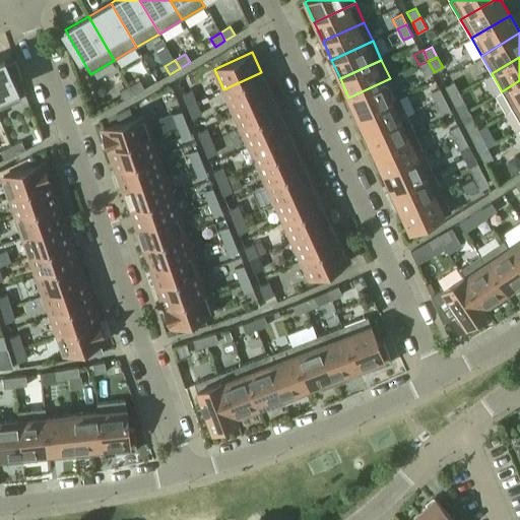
[(4,61),(0,62),(0,108),(20,100),(13,83),(6,65),(4,61)]
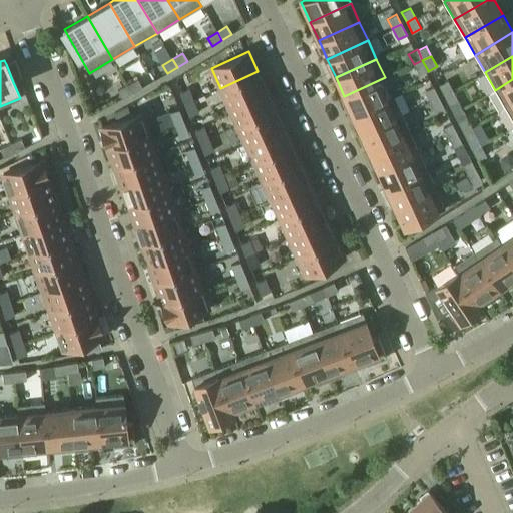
[(14,60),(6,64),(13,82),(21,78),(14,60)]
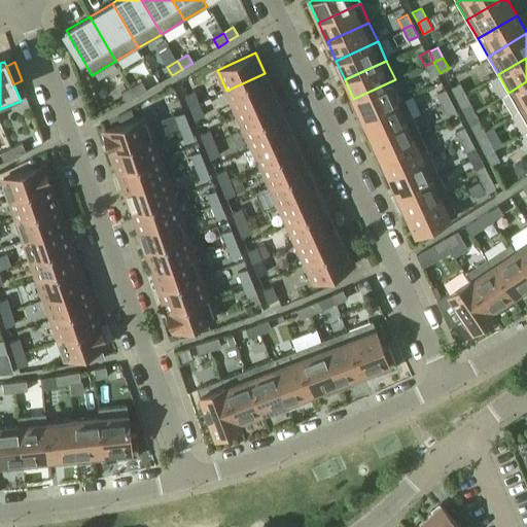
[(440,72),(433,62),(425,66),(430,77),(440,72)]
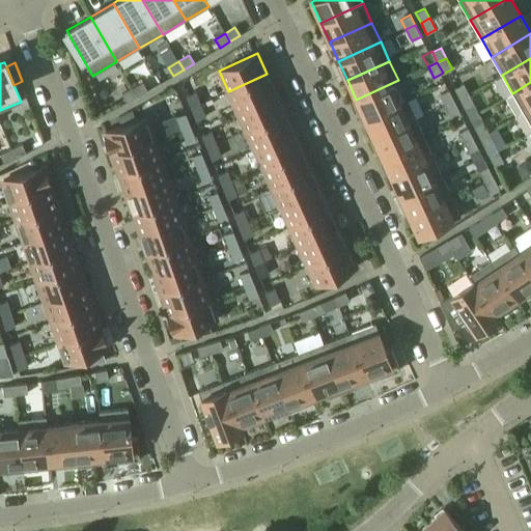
[(228,91),(238,110),(275,92),(267,74),(228,91)]
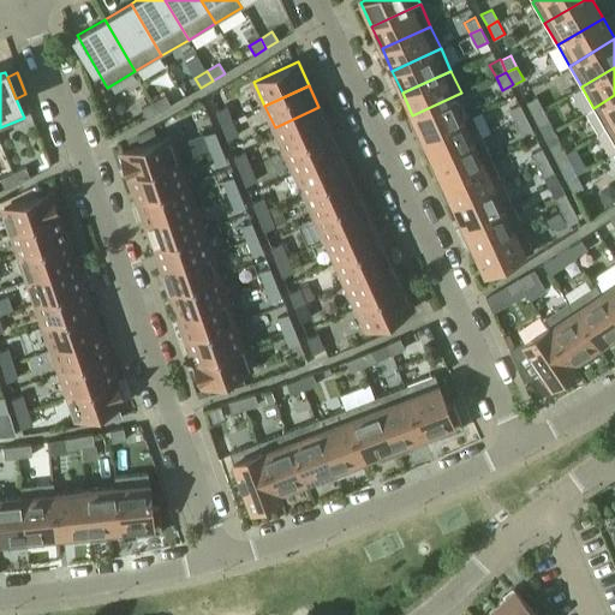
[(461,93),(412,115),(423,138),(471,115),(471,114),(463,119),(453,99),(461,94),(461,93)]
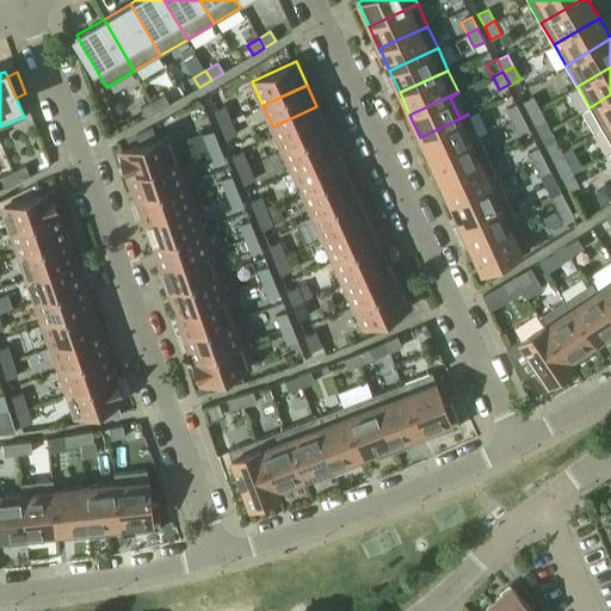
[(152,100),(158,111),(170,105),(164,94),(152,100)]
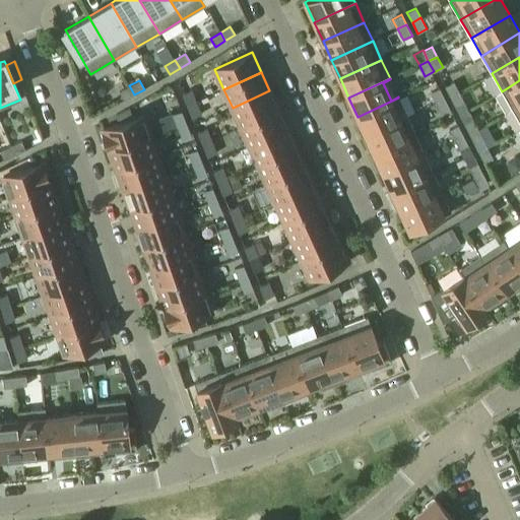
[(519,80),(502,91),(512,110),(519,105),(519,80)]
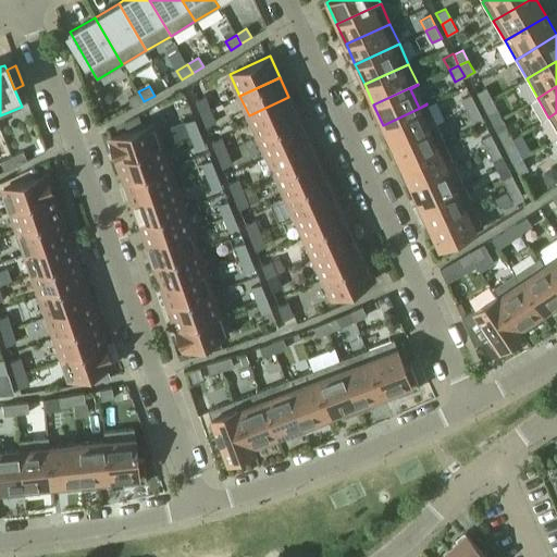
[(483,104),(492,100),(485,87),(477,93),(483,104)]
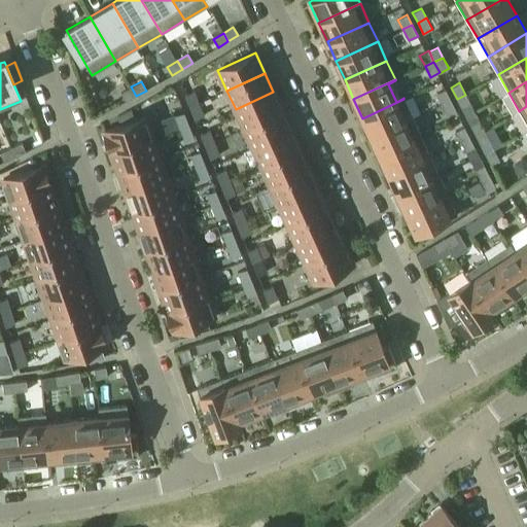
[(136,96),(131,86),(120,93),(126,102),(136,96)]
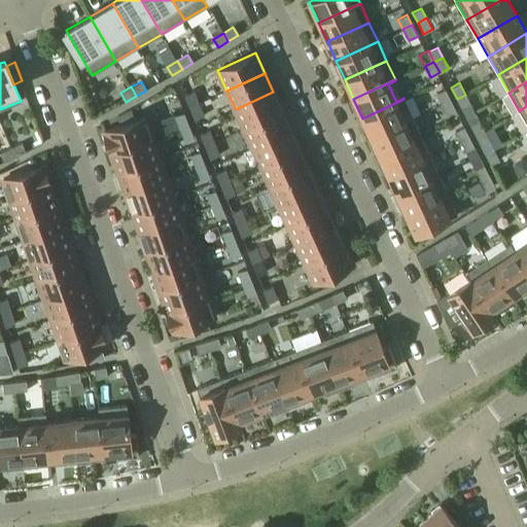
[(442,105),(451,101),(445,90),(435,94),(442,105)]
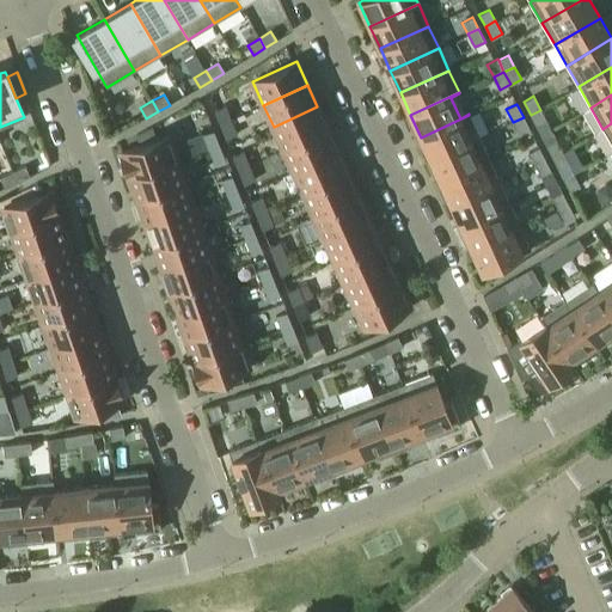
[(221,124),(231,121),(226,106),(215,110),(221,124)]
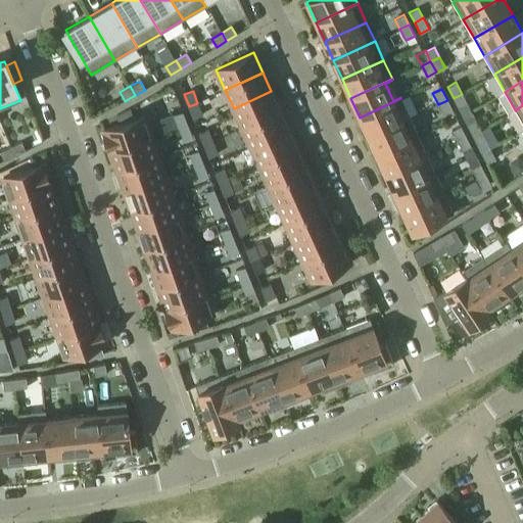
[(234,108),(242,128),(280,110),(271,91),(234,108)]
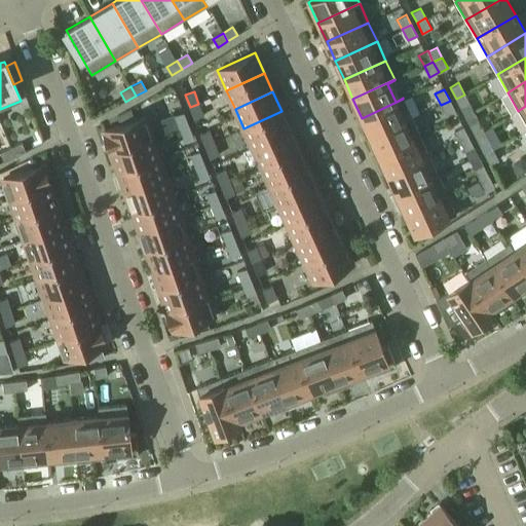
[(464,95),(456,99),(460,109),(470,104),(464,95)]
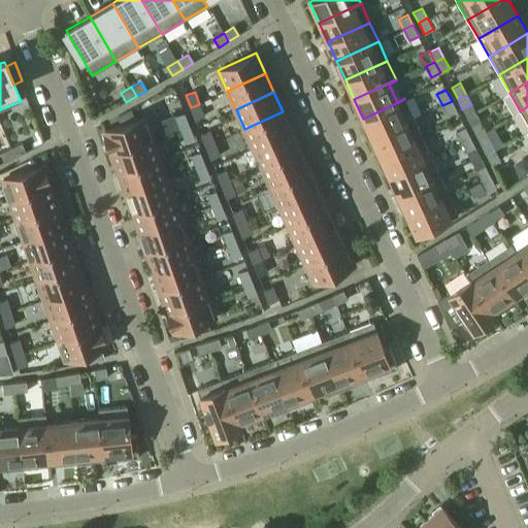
[(404,99),(363,119),(371,137),(414,119),(404,99)]
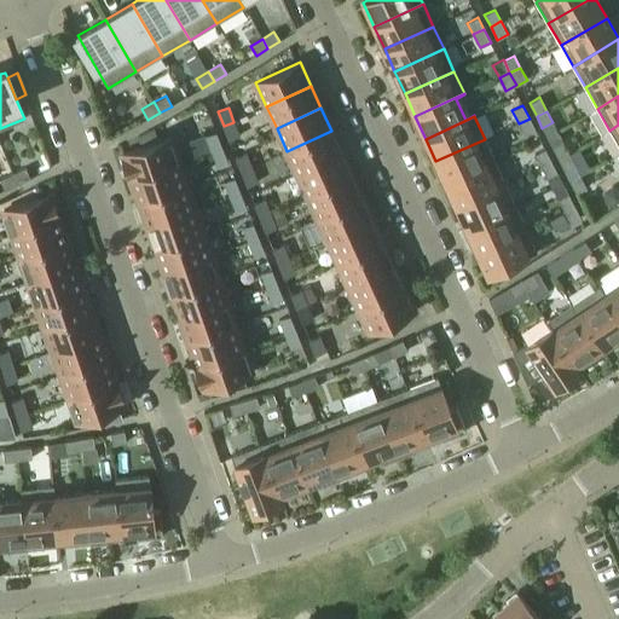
[(530,119),(519,123),(525,136),(536,129),(530,119)]
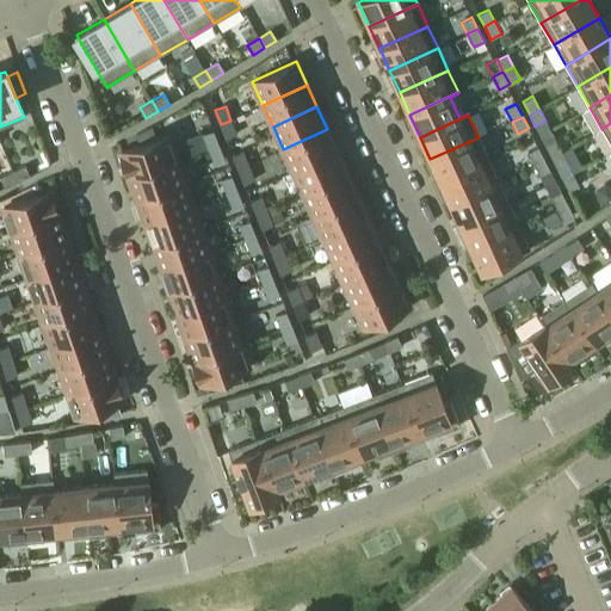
[(230,121),(221,124),(226,139),(236,135),(230,121)]
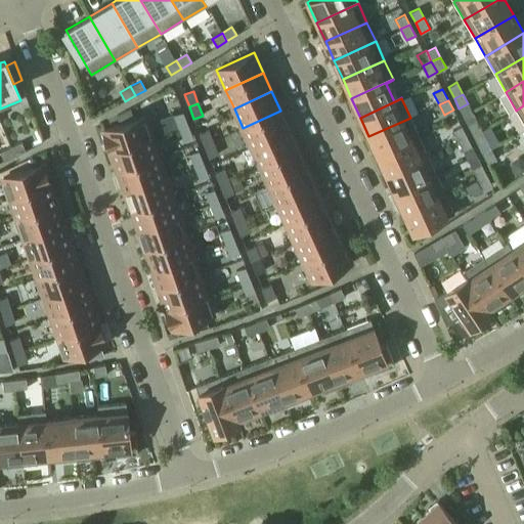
[(243,128),(252,146),(289,130),(280,111),(243,128)]
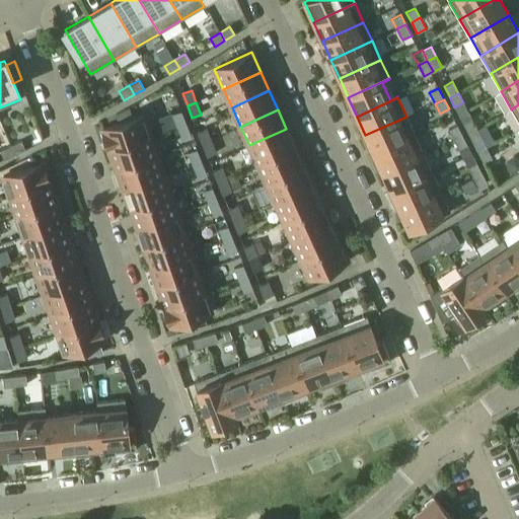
[(177,127),(187,123),(181,110),(172,115),(177,127)]
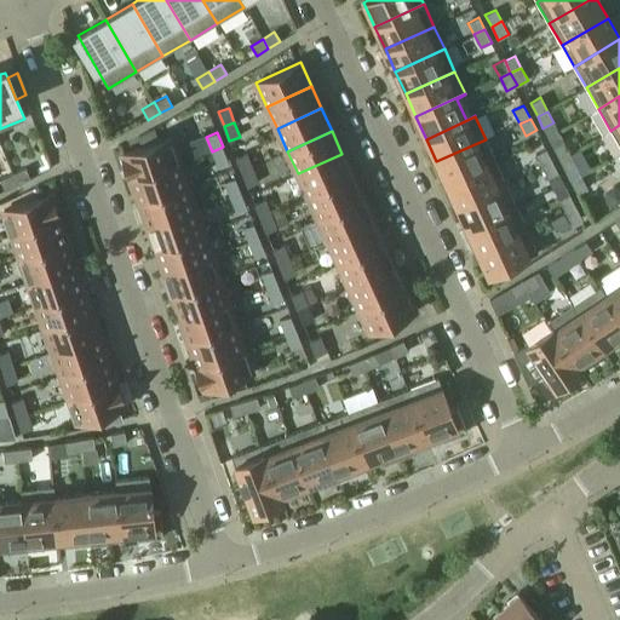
[(122,154),(131,178),(177,162),(168,138),(122,154)]
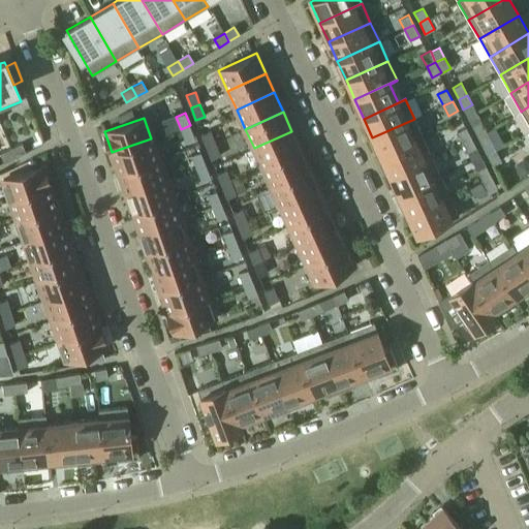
[(414,119),(372,137),(381,157),(423,137),(414,119)]
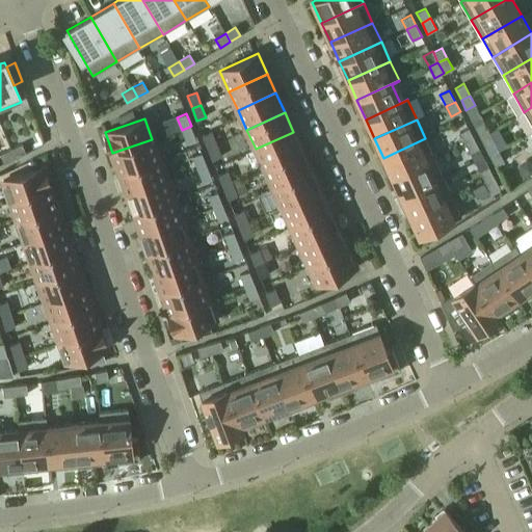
[(481,139),(489,134),(483,122),(474,126),(481,139)]
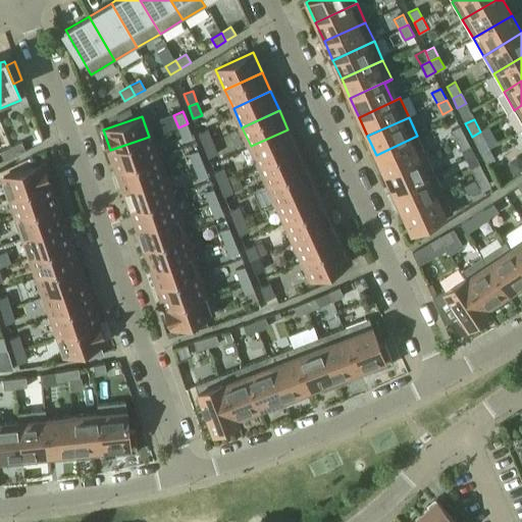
[(188,123),(178,127),(183,140),(192,136),(188,123)]
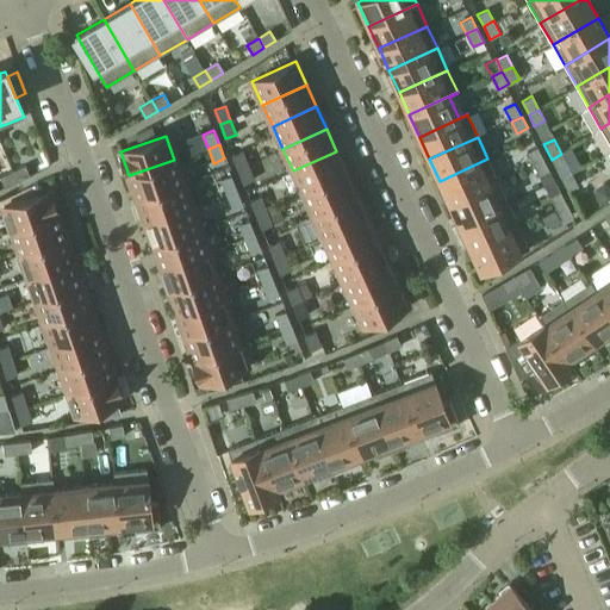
[(534,166),(545,160),(537,147),(527,153),(534,166)]
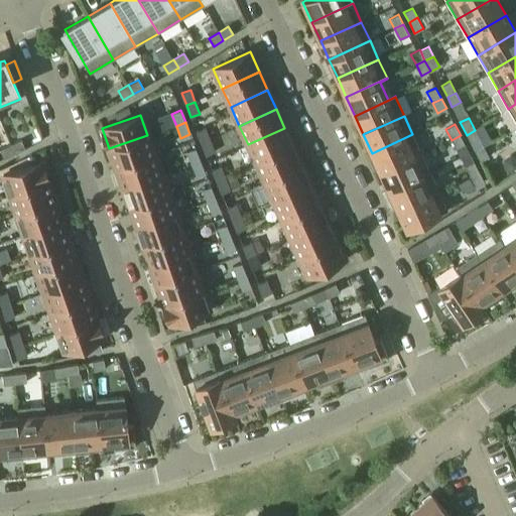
[(202,142),(210,139),(205,127),(197,130),(202,142)]
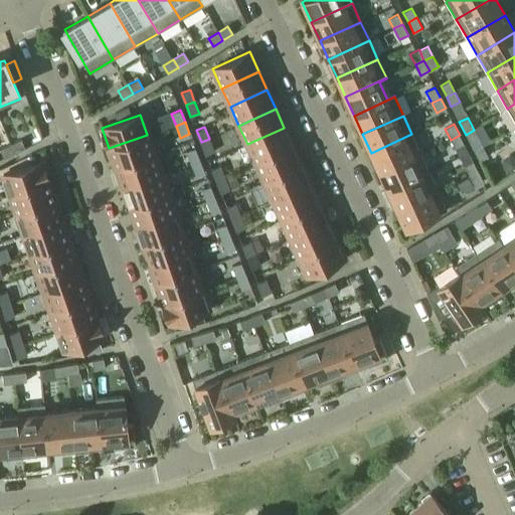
[(247,144),(255,163),(293,146),(284,128),(247,144)]
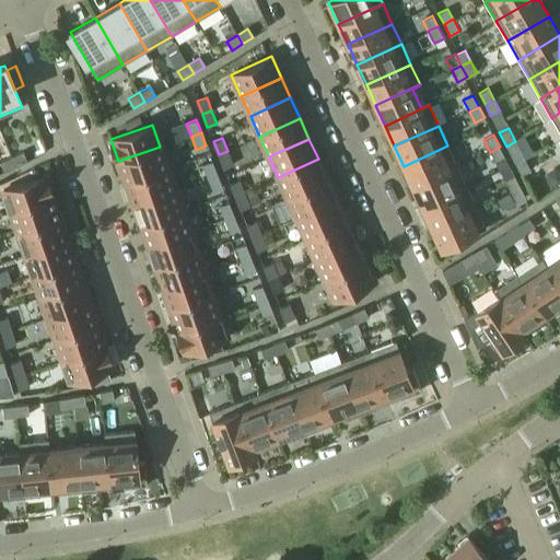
[(515,141),(506,147),(511,155),(521,150),(515,141)]
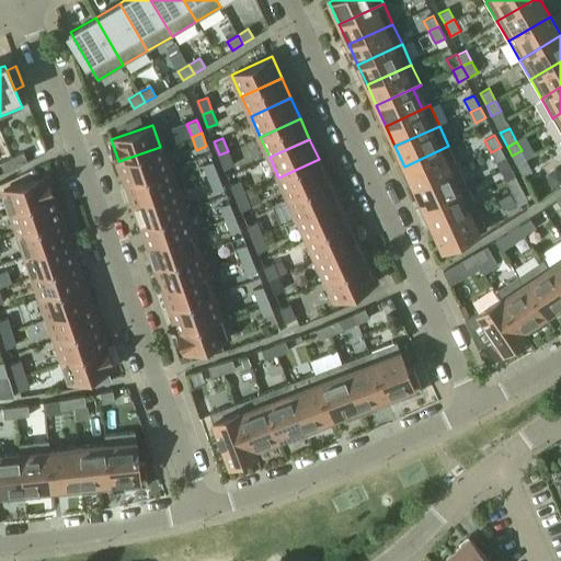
[(448,146),(404,167),(413,186),(458,167),(448,146)]
